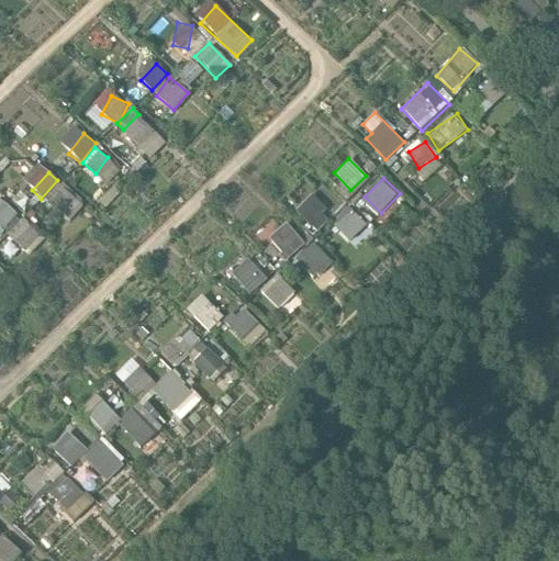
[(60,182),(45,197),(67,221),(84,206),(60,182)]
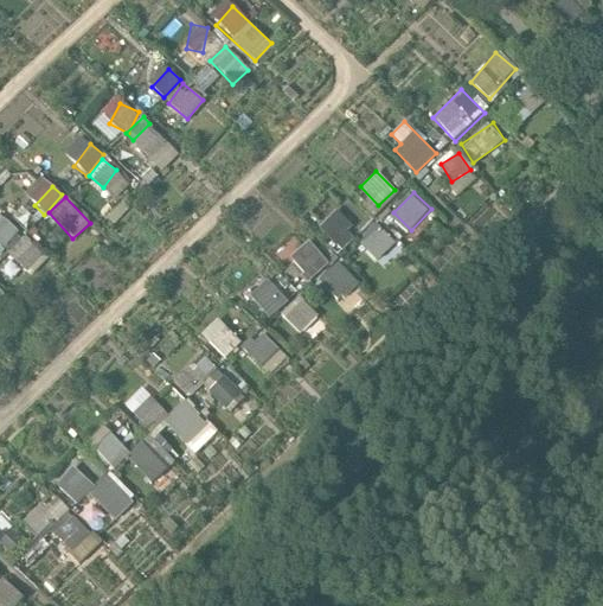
[(4,211),(0,214),(0,244),(1,246),(20,230),(4,211)]
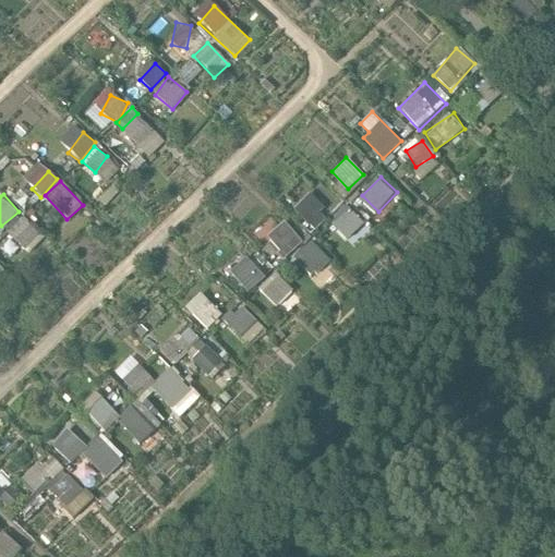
[(328,217),(306,195),(292,209),(313,231),(328,217)]
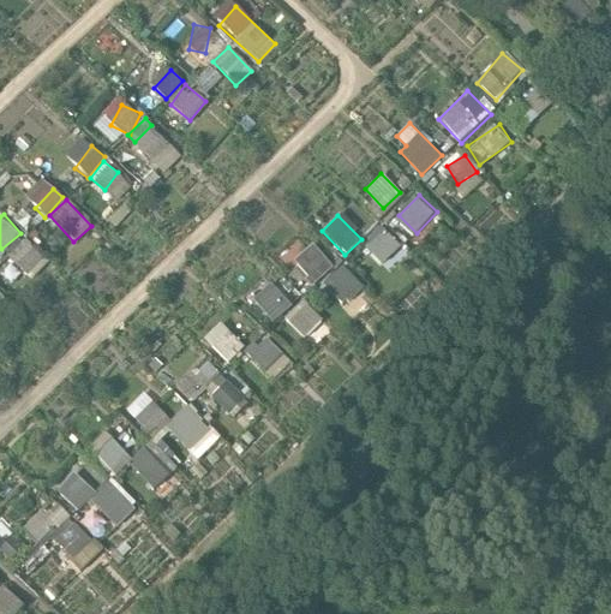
[(24,234),(5,248),(24,276),(43,264),(24,234)]
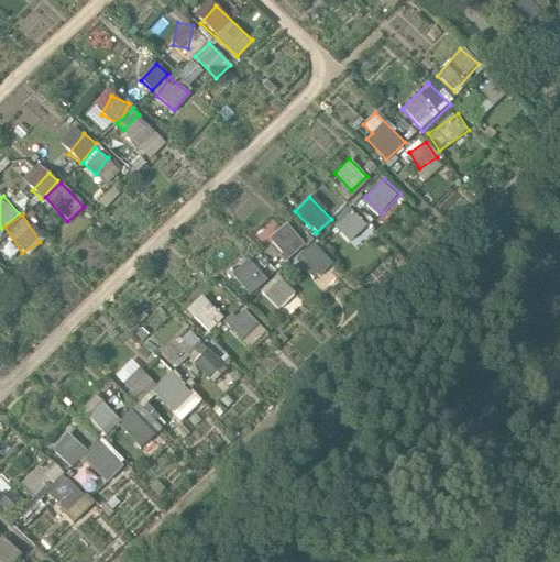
[(267,239),(289,261),(307,244),(284,221),(267,239)]
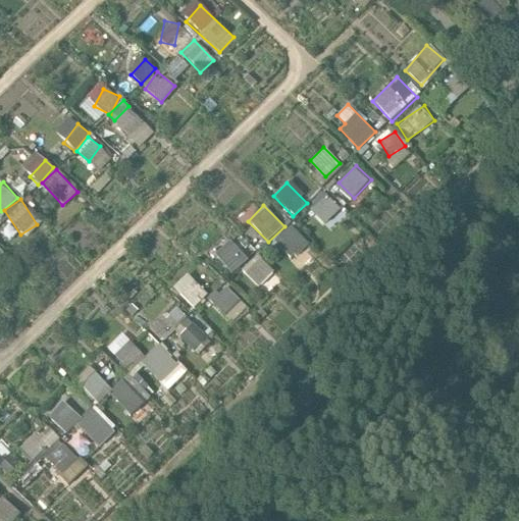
[(312,225),(294,223),(291,249),(315,252),(318,231),(323,231),(324,220),(313,219),(312,225)]
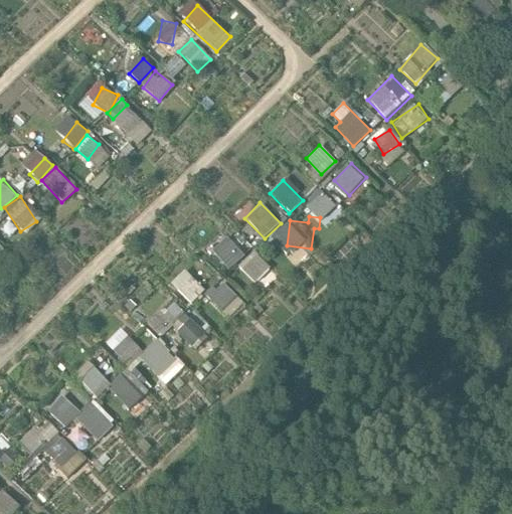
[(226,234),(209,249),(228,271),(245,255),(226,234)]
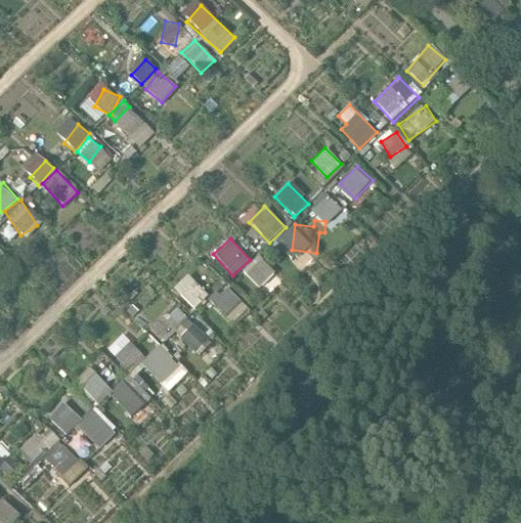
[(249,270),(270,292),(285,278),(263,256),(249,270)]
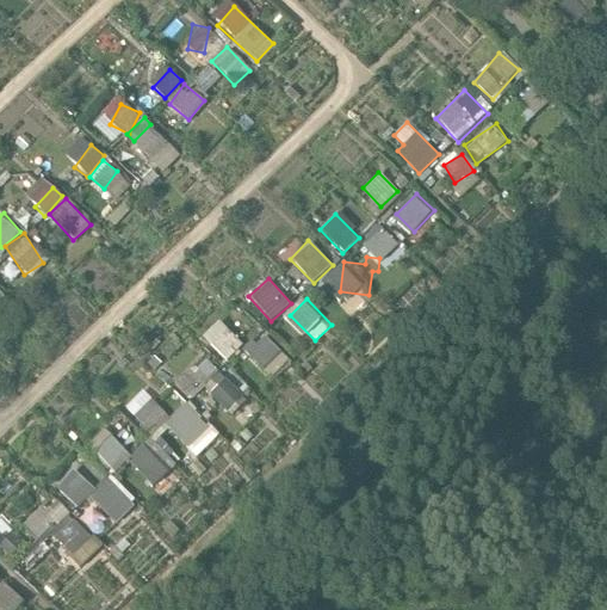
[(218,320),(202,336),(227,361),(242,345),(218,320)]
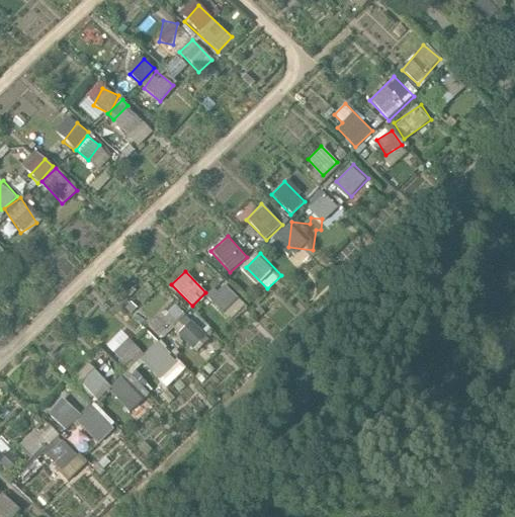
[(230,280),(209,289),(223,318),(243,309),(230,280)]
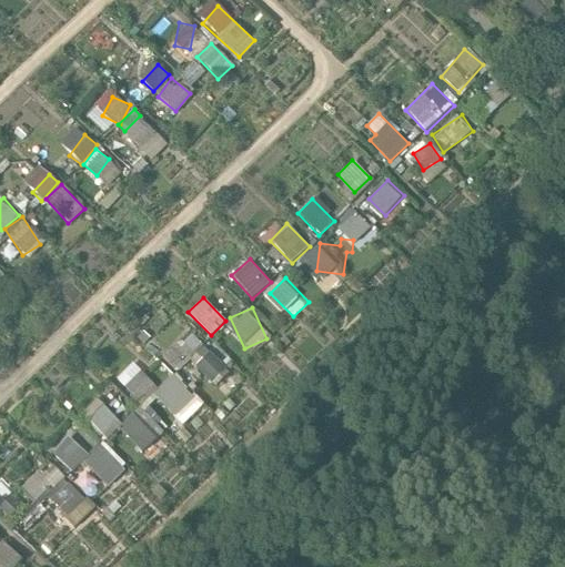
[(108,435),(122,421),(99,401),(86,416),(108,435)]
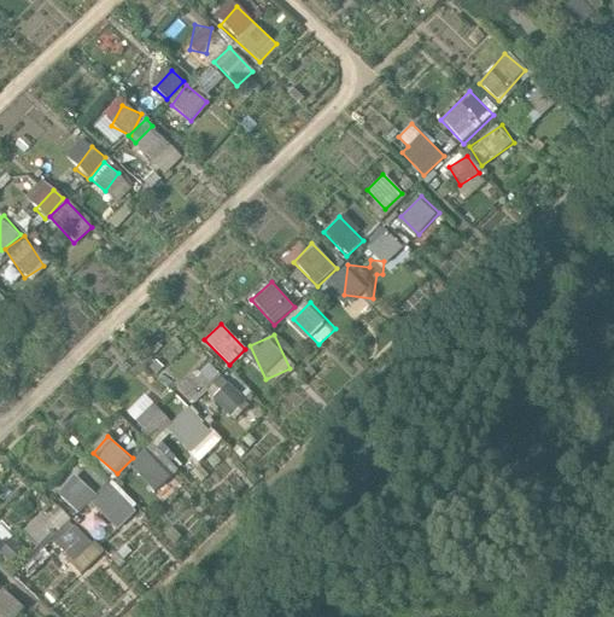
[(111,477),(97,493),(72,471),(56,492),(79,512),(89,500),(120,527),(141,504),(111,477)]
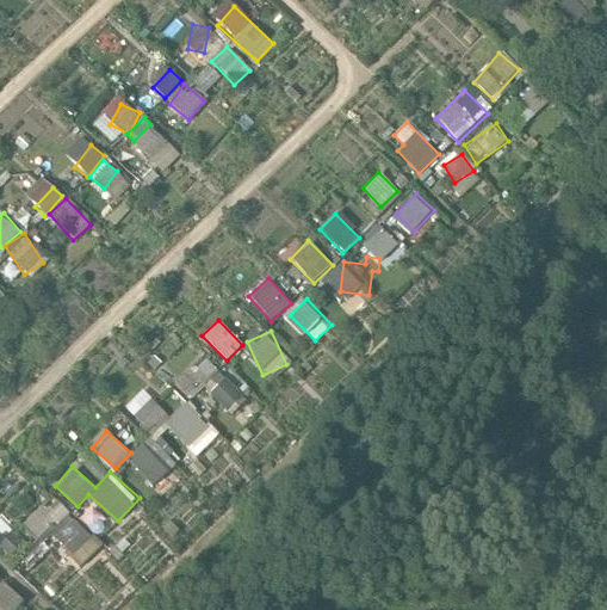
[(25,522),(38,534),(50,522),(38,509),(25,522)]
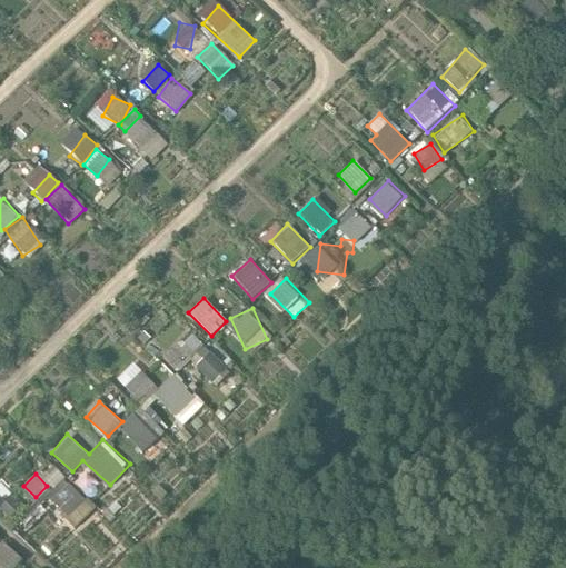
[(82,499),(66,512),(73,522),(90,508),(82,499)]
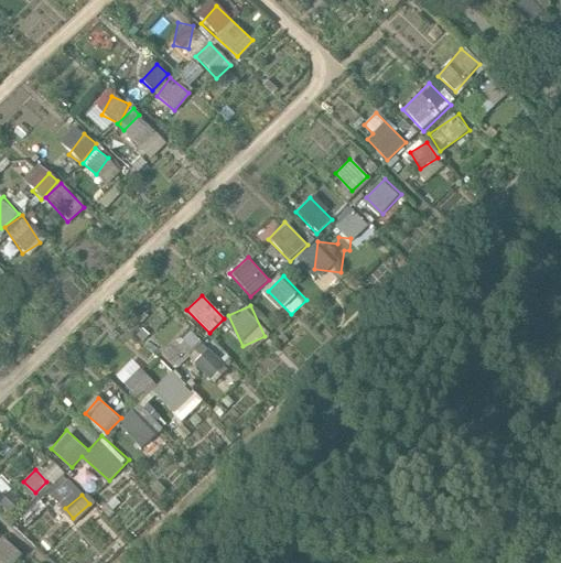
[(93,502),(72,522),(77,529),(67,539),(89,562),(92,562),(122,534),(93,502)]
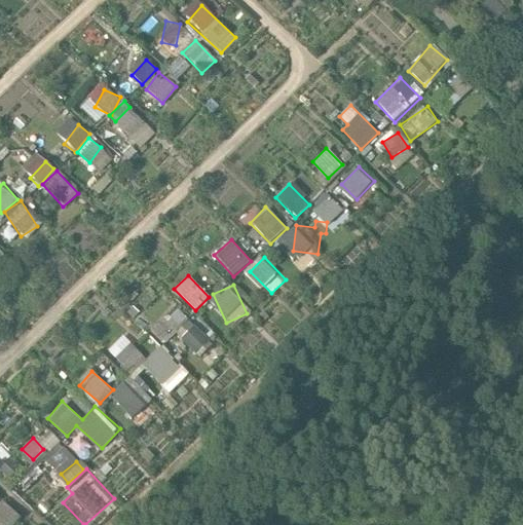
[(0,502),(0,524),(13,524),(22,516),(3,499),(0,502)]
